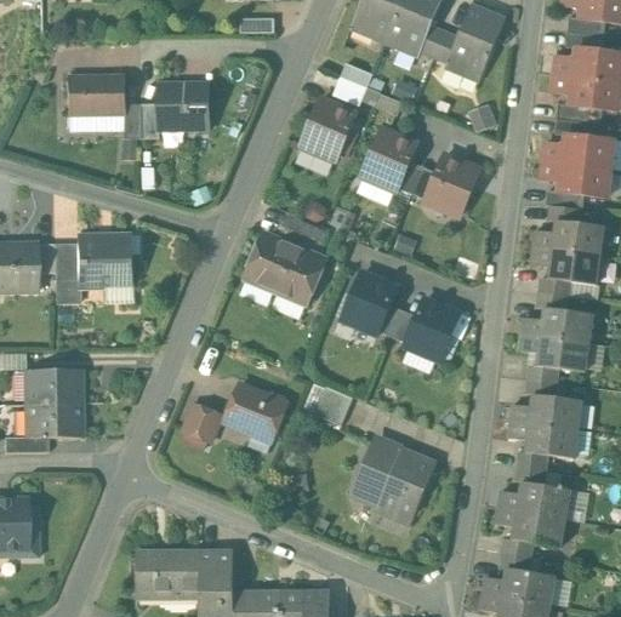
[(360,0),(351,26),(385,40),(400,0),(360,0)]
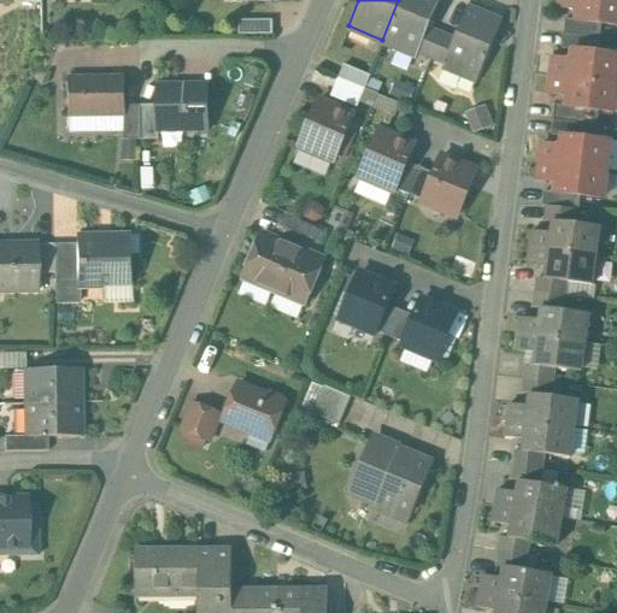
[(398,0),(382,40),(415,53),(417,49),(428,23),(436,0),(398,0)]
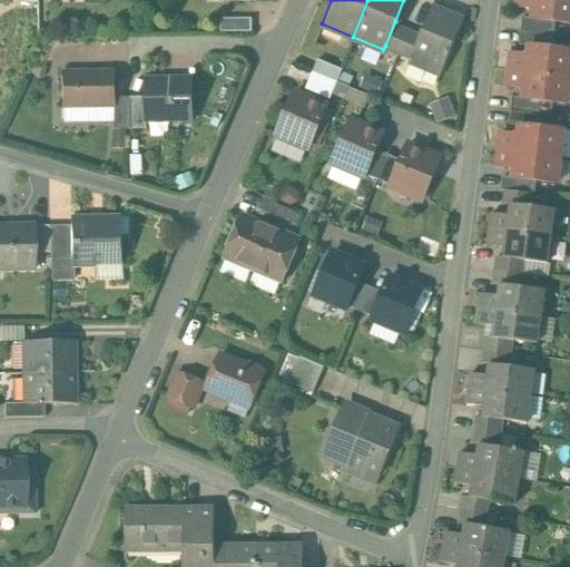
[(517,0),(517,5),(533,7),(532,16),(556,19),(569,20),(569,0),(517,0)]
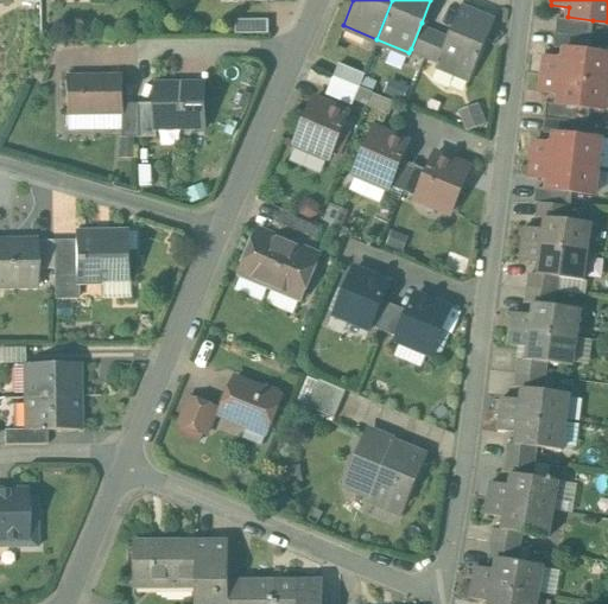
[(494,17),(462,2),(448,35),(437,61),(436,64),(469,77),(494,17)]
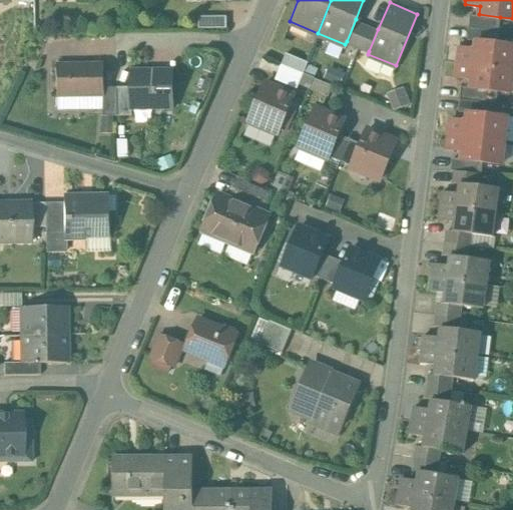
[(500,17),(479,14),(470,13),(469,25),(499,29),(500,17)]
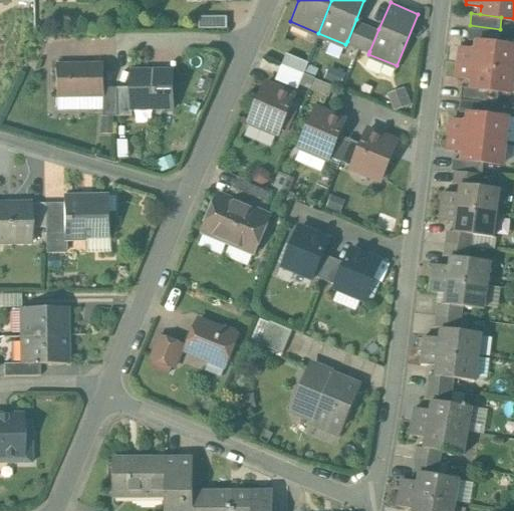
[(227,26),(227,14),(199,14),(199,26),(227,26)]
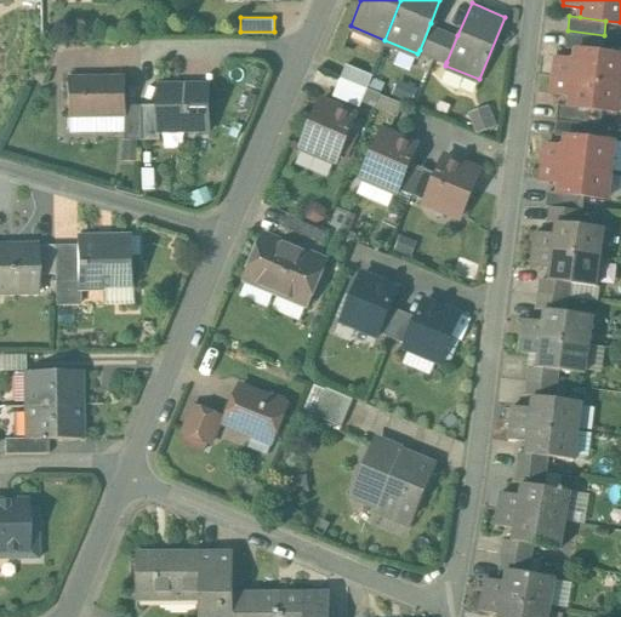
[(444,29),(431,23),(420,50),(433,56),(444,29)]
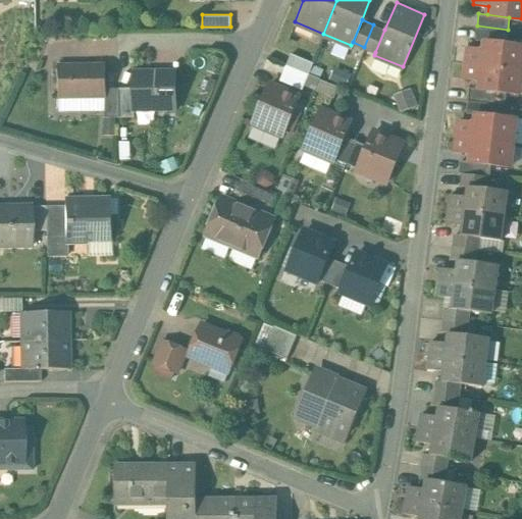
[(384,30),(373,24),(364,47),(375,52),(384,30)]
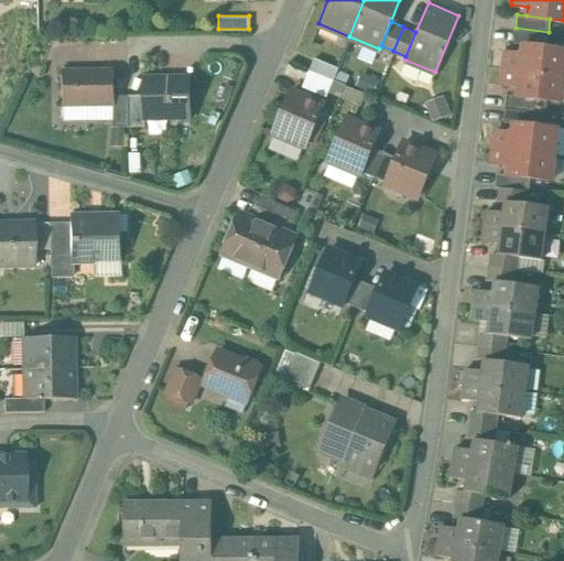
[(549,32),(516,28),(513,41),(523,43),(523,42),(546,45),(549,32)]
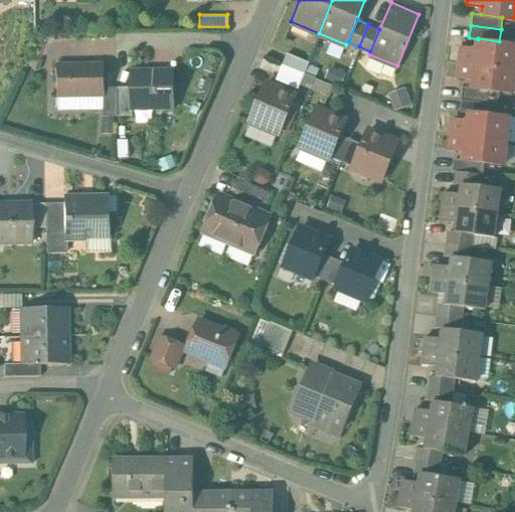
[(514,42),(499,41),(478,38),(478,39),(477,47),(461,45),(459,60),(514,66),(514,42)]
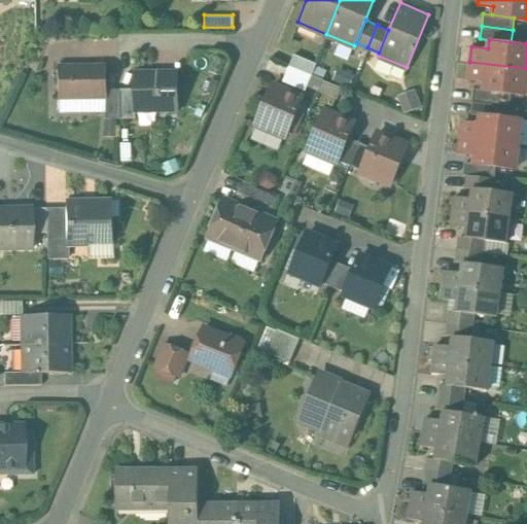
[(316,62),(293,53),(288,64),(312,73),(316,62)]
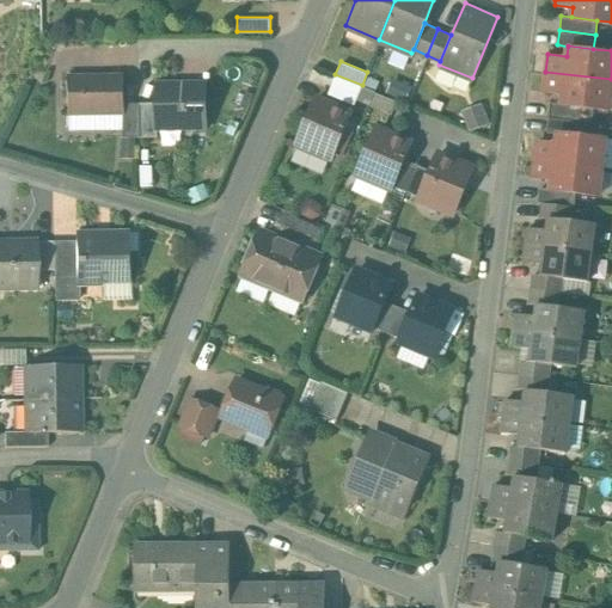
[(123,72),(67,73),(67,112),(123,112),(123,111),(123,109),(123,100),(123,72)]
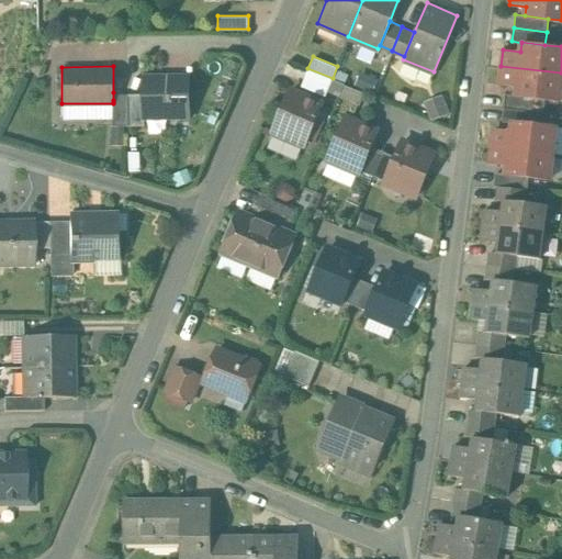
[(561,74),(561,73),(501,66),(499,82),(516,85),(515,94),(546,98),(559,100),(561,74)]
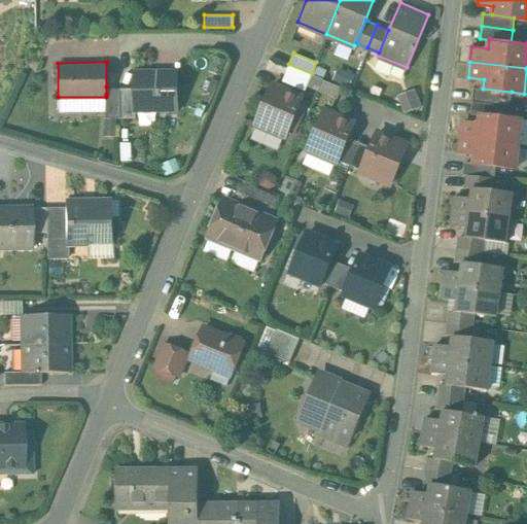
[(312,73),(288,64),(283,76),(307,85),(312,73)]
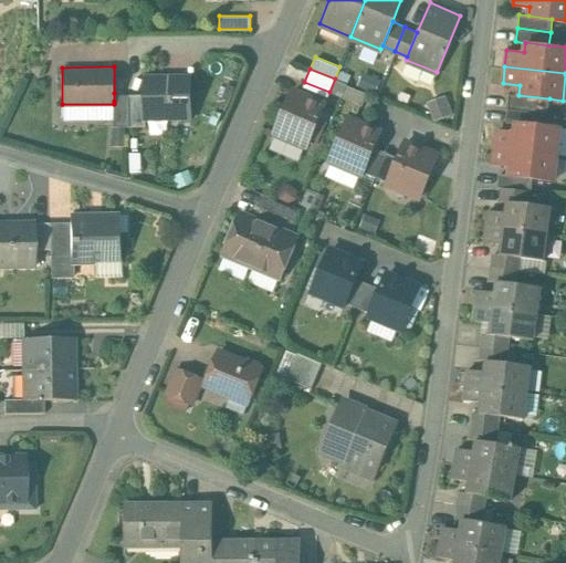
[(190,75),(144,75),(144,93),(144,117),(145,117),(190,116),(190,75)]
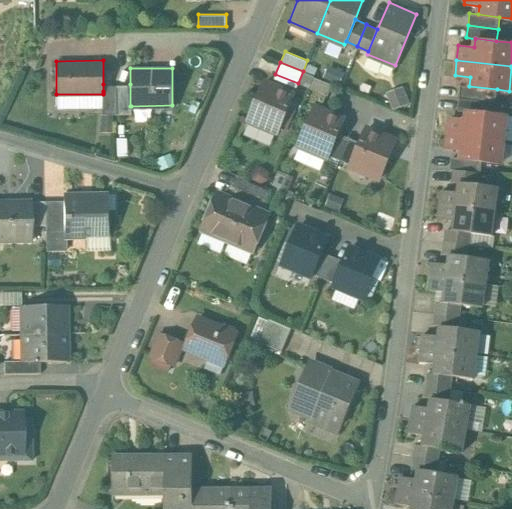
[(314,75),(303,71),(298,83),(309,87),(314,75)]
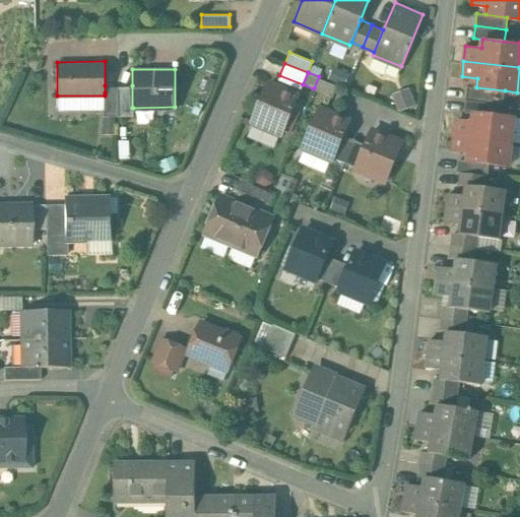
[(336,84),(319,76),(314,88),(331,97),(336,84)]
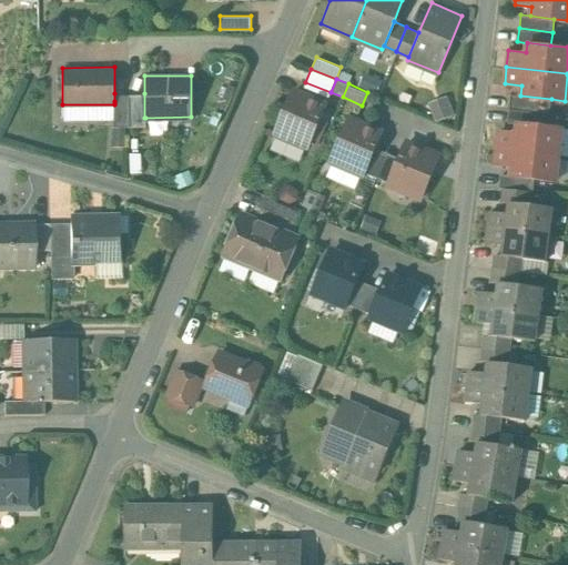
[(325,103),(293,90),(275,130),(307,144),(325,103)]
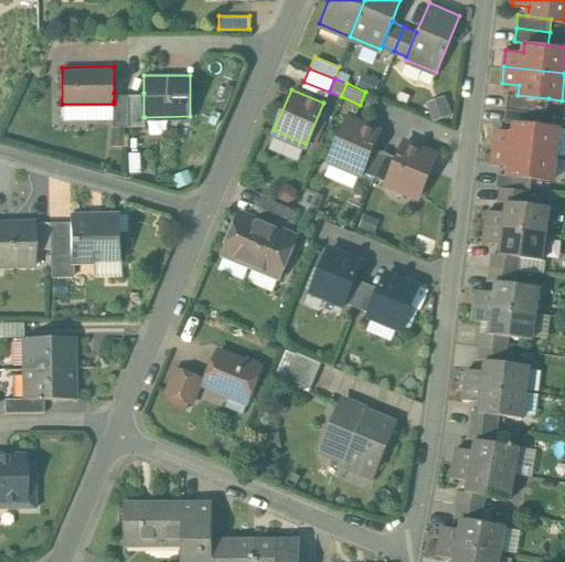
[(129,125),(128,93),(114,93),(114,101),(114,103),(114,104),(114,125),(129,125)]
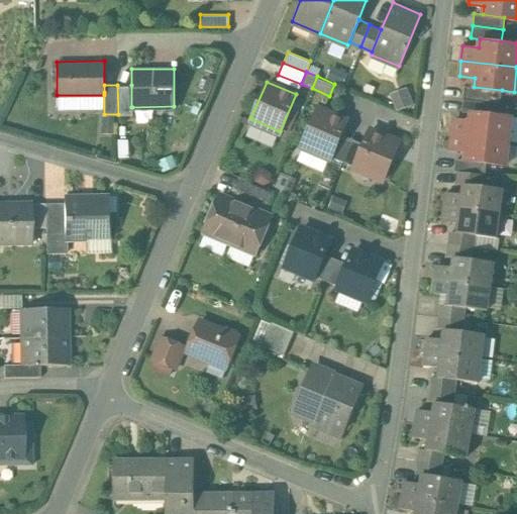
[(131,85),(117,85),(118,114),(132,114),(132,107),(131,107),(131,85)]
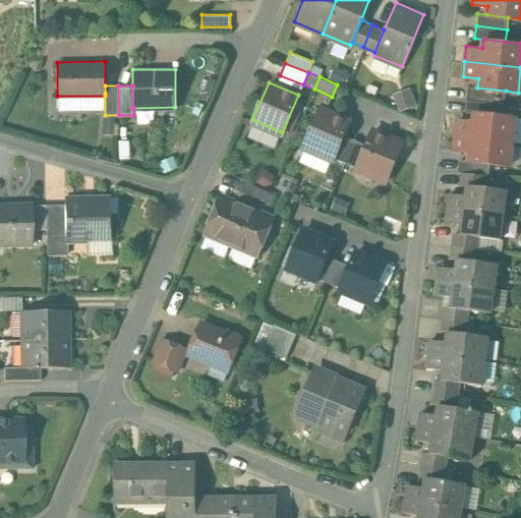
[(506,91),(477,88),(469,85),(467,99),(498,102),(504,103),(506,91)]
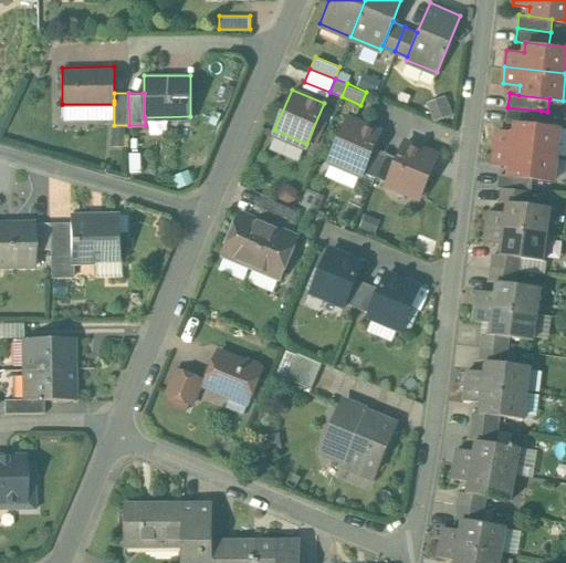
[(431,115),(448,113),(446,94),(429,96),(431,115)]
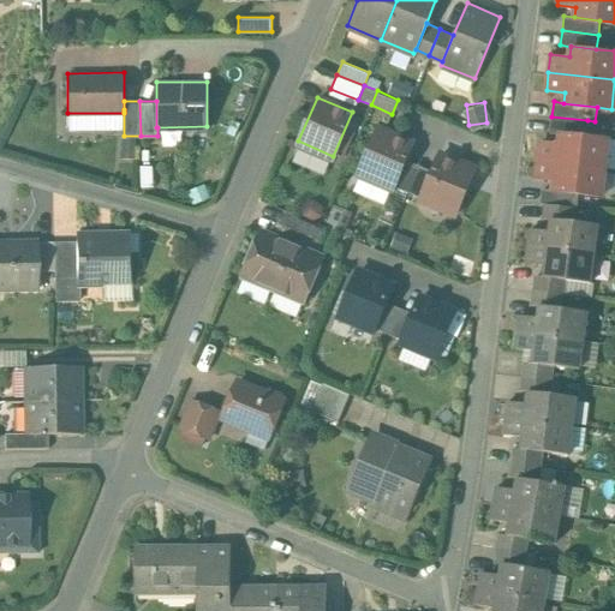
[(587,120),(551,117),(549,131),(560,132),(560,131),(585,135),(587,120)]
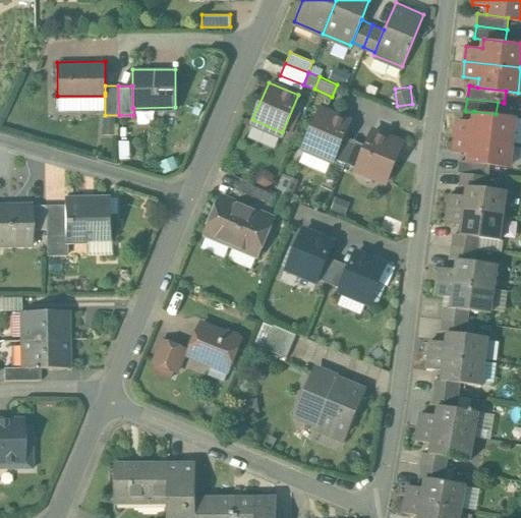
[(349,120),(320,108),(303,145),(334,158),(334,157),(344,134),(349,120)]
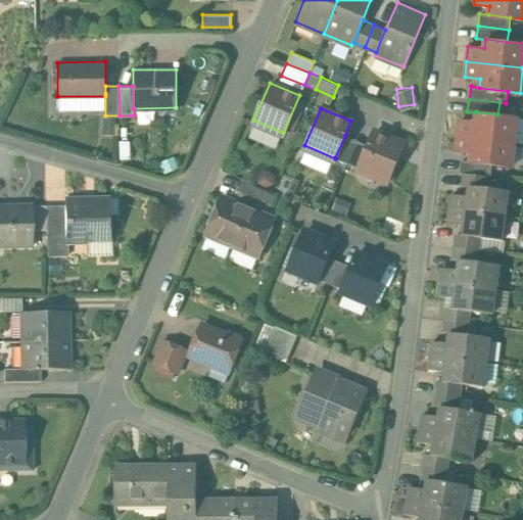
[(497,114),(476,111),(476,112),(475,121),(459,119),(458,134),(514,141),(517,117),(497,114)]
